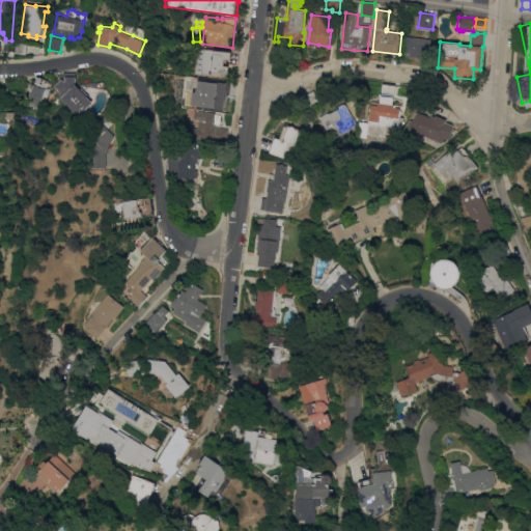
[(430,39),(429,50),(431,50),(430,54),(427,54),(426,59),(409,57),(410,53),(403,53),(406,36),(430,39)]
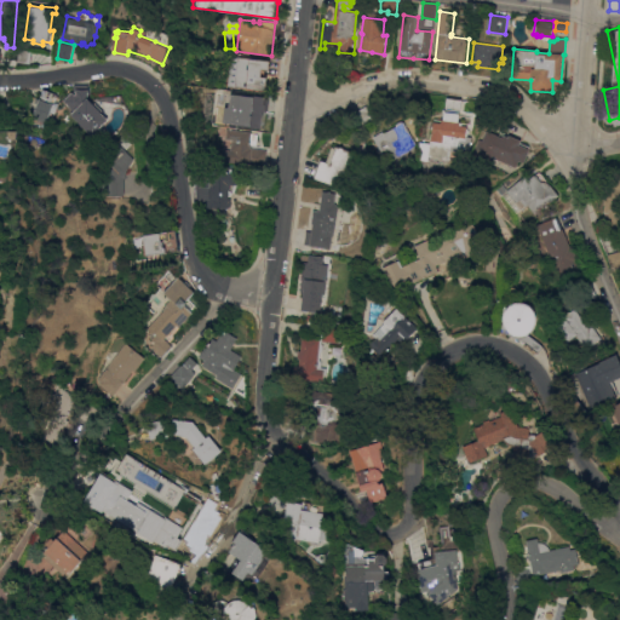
[(32,64),(18,62),(19,50),(33,51),(32,64)]
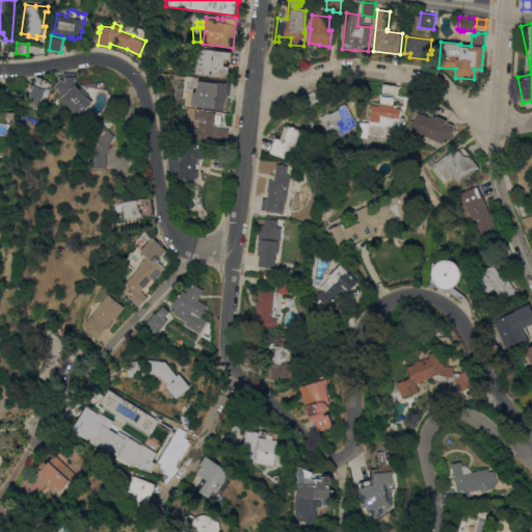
[(233,52),(232,60),(228,59),(227,67),(230,67),(229,78),(195,74),(198,49),(214,51),(215,50),(233,52)]
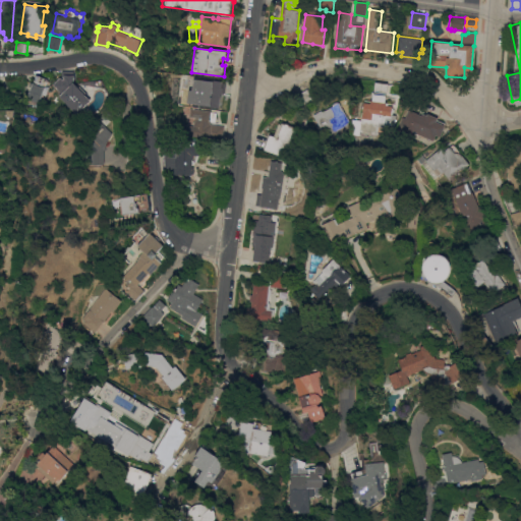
[(63,76),(62,76),(62,71),(74,71),(74,75),(75,75),(75,82),(92,100),(77,113),(60,96),(62,93),(54,84),(61,77),(63,79),(63,76)]
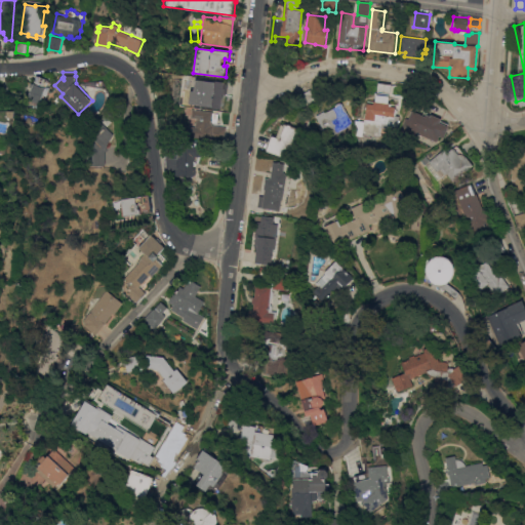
[(40,104),(29,99),(33,87),(30,86),(32,83),(34,84),(38,76),(49,80),(40,104)]
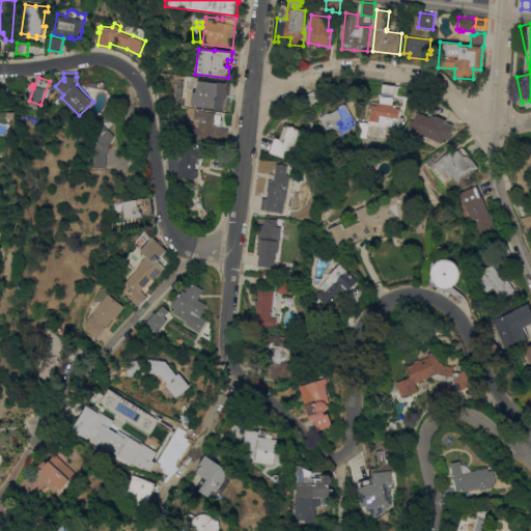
[(230,95),(226,94),(224,109),(206,107),(206,108),(203,108),(205,95),(199,94),(200,83),(205,84),(206,81),(227,83),(227,84),(231,85),(230,95)]
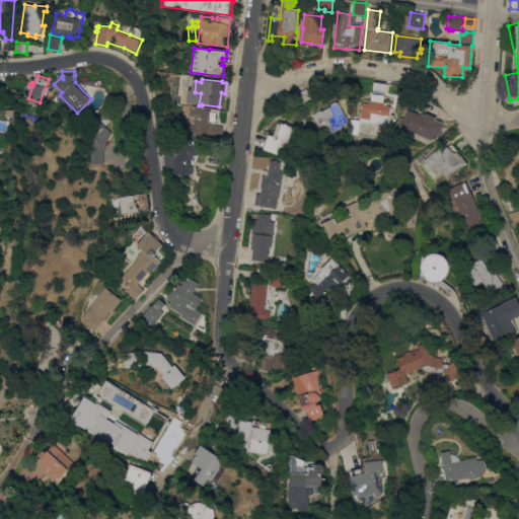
[(386,83),(384,102),(387,102),(387,105),(391,105),(390,115),(395,115),(394,126),(389,126),(388,128),(377,127),(378,120),(362,118),(364,102),(370,103),(370,100),(372,100),(374,82),(386,83)]
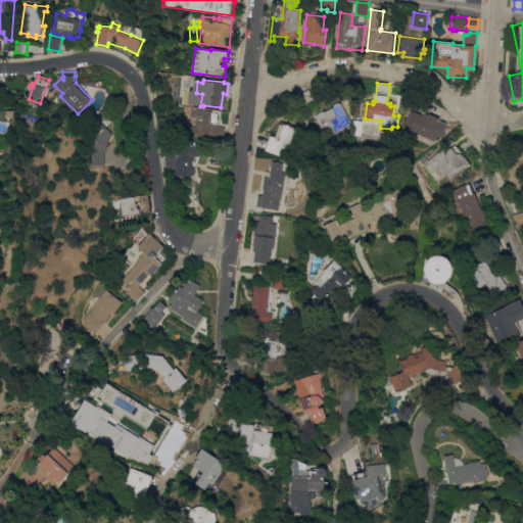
[(318,102),(306,108),(299,96),(311,89),(318,102)]
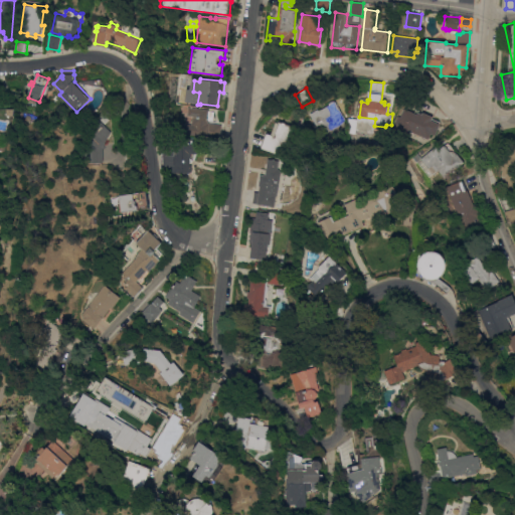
[(319,109),(320,111),(329,105),(330,103),(334,101),(336,102),(347,121),(323,135),(311,114),(319,109)]
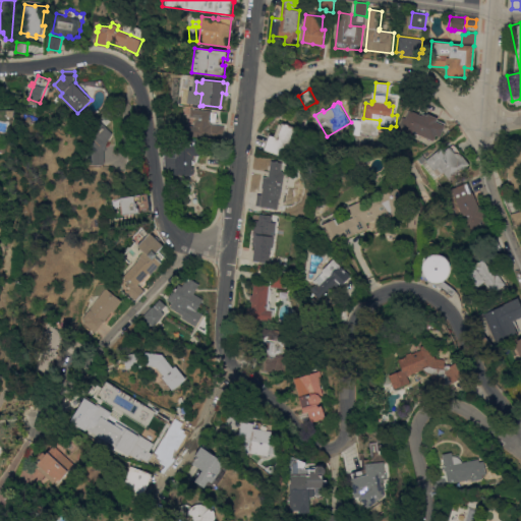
[(223,140),(199,137),(199,136),(192,135),(195,117),(189,117),(190,109),(212,111),(210,122),(212,122),(212,124),(225,125),(223,140)]
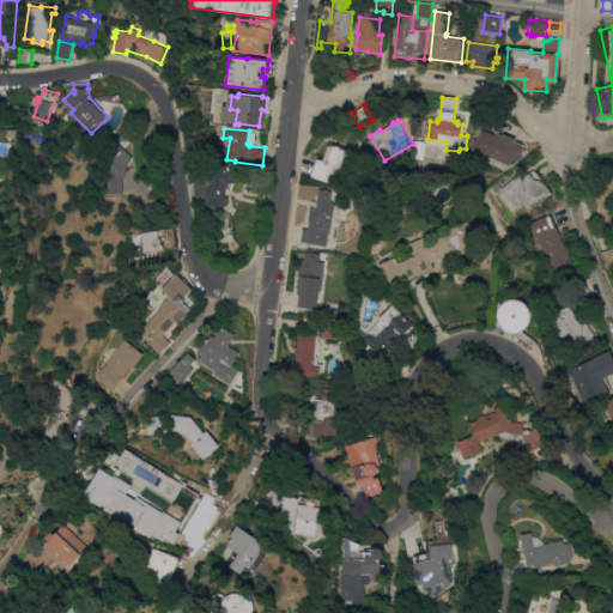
[(493,134),(496,131),(516,139),(515,141),(523,145),(522,147),(523,147),(519,161),(513,158),(510,165),(490,157),(491,156),(484,152),(481,157),(468,152),(474,138),(478,139),(481,129),(493,134)]
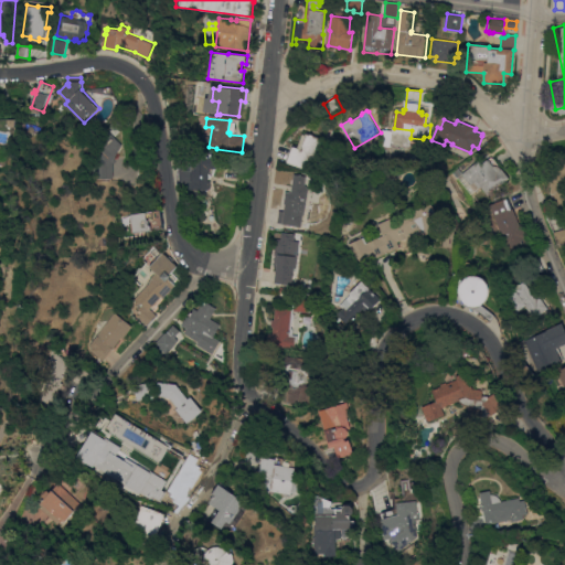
[(393,130),(391,147),(384,146),(384,129),(393,130)]
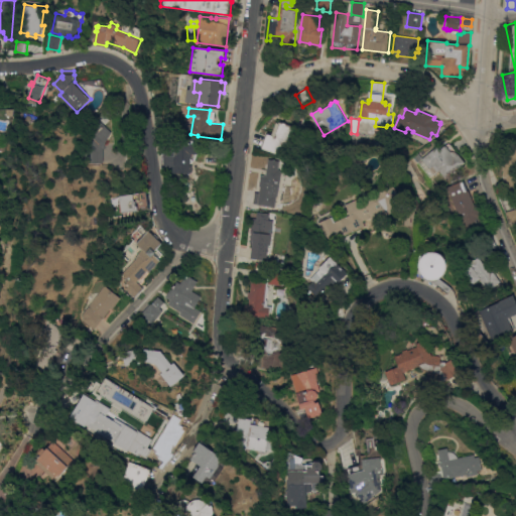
[(106,149),(104,149),(104,162),(86,162),(86,138),(94,137),(88,131),(99,119),(113,132),(106,143),(106,149)]
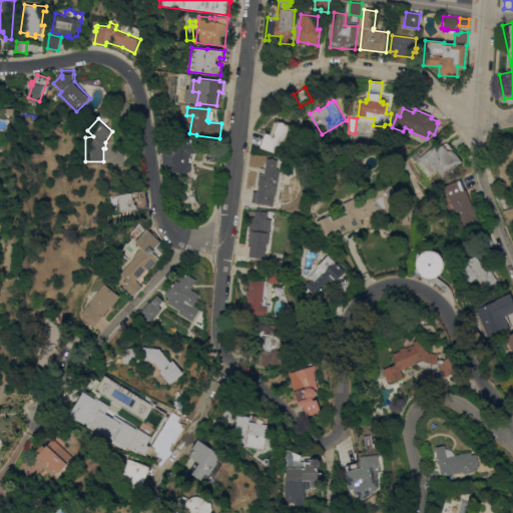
[(261,146),(266,132),(271,134),(275,121),(278,122),(279,120),(296,126),(291,139),(289,139),(288,139),(286,144),(285,144),(281,154),(261,146)]
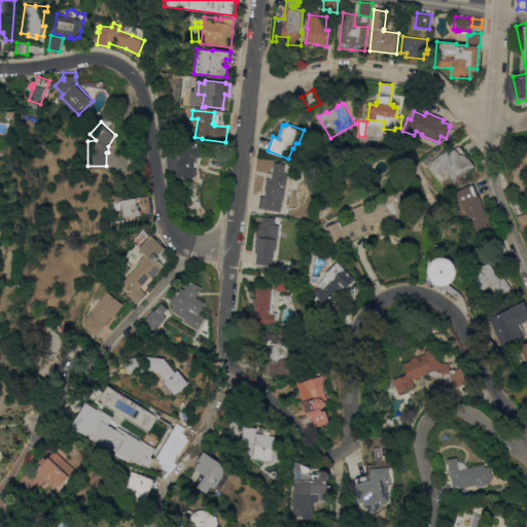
[(349,148),(340,153),(335,142),(344,138),(349,148)]
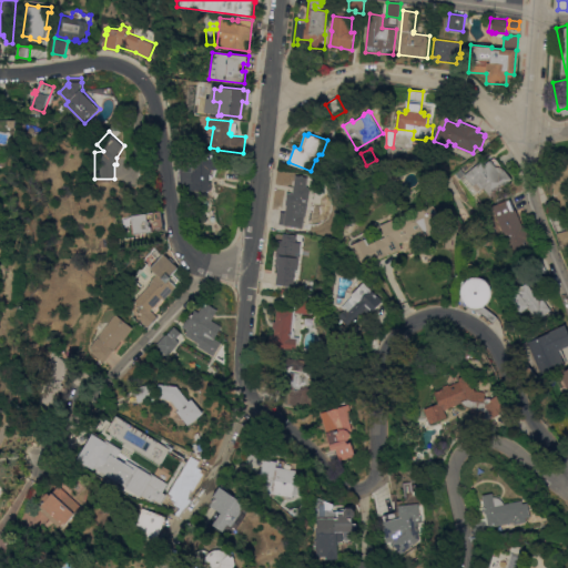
[(216,169),(212,169),(212,173),(210,173),(210,182),(212,182),(212,190),(190,190),(190,183),(181,188),(180,158),(202,156),(202,152),(202,151),(215,151),(215,154),(216,169)]
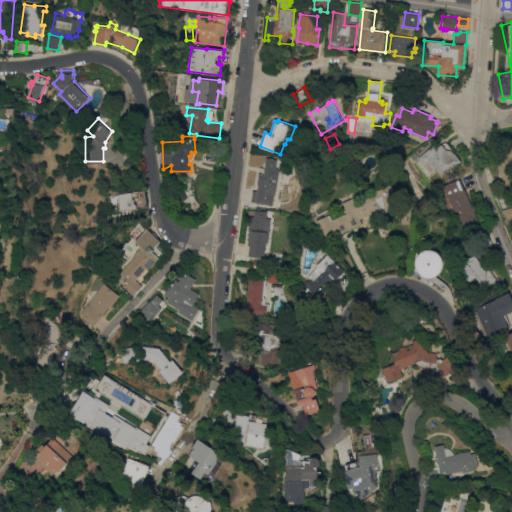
[(442,177),(435,169),(427,176),(415,162),(414,162),(409,156),(415,151),(420,157),(434,145),(437,148),(445,142),(461,161),(442,177)]
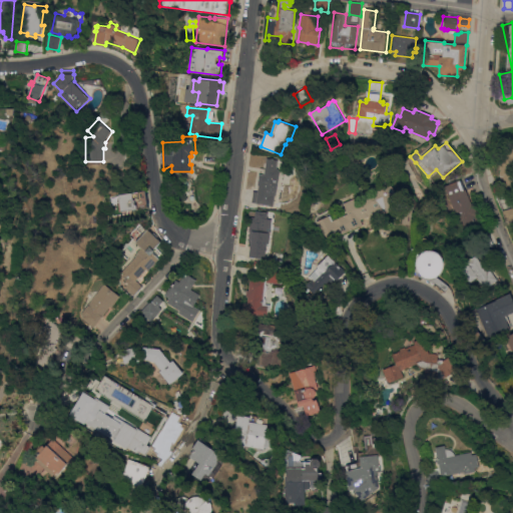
[(504,176),(500,175),(501,169),(499,168),(502,155),(506,155),(512,144),(512,192),(507,194),(504,176)]
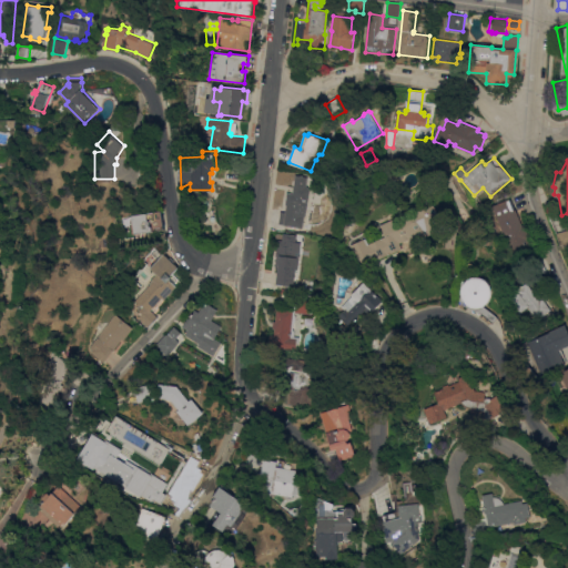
[(279,224),(287,173),(308,176),(307,186),(308,186),(311,190),(307,210),(300,209),(298,213),(305,214),(303,229),(279,224)]
